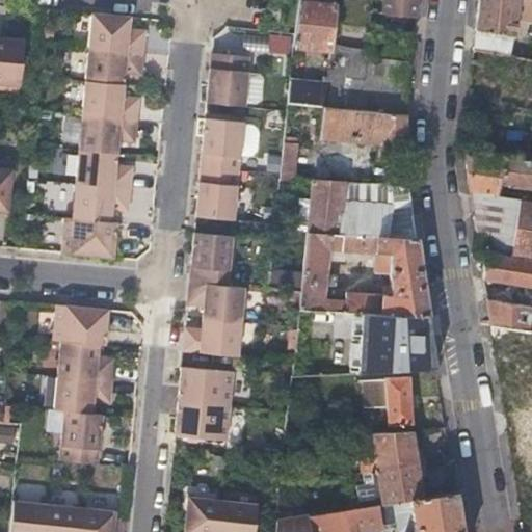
[(315,0),(297,0),(293,45),(328,49),(334,2),(315,0)]
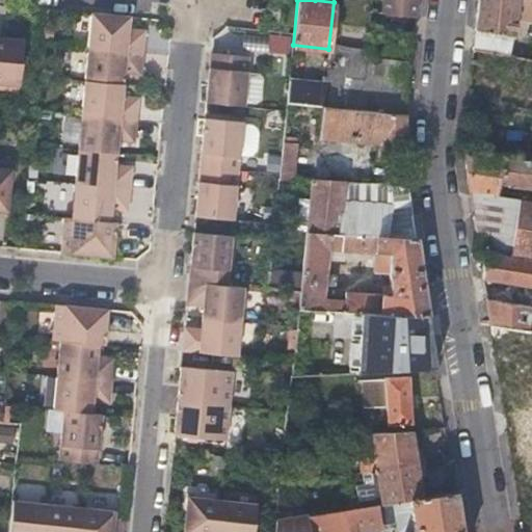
[(383,0),(382,12),(415,17),(417,0),(383,0)]
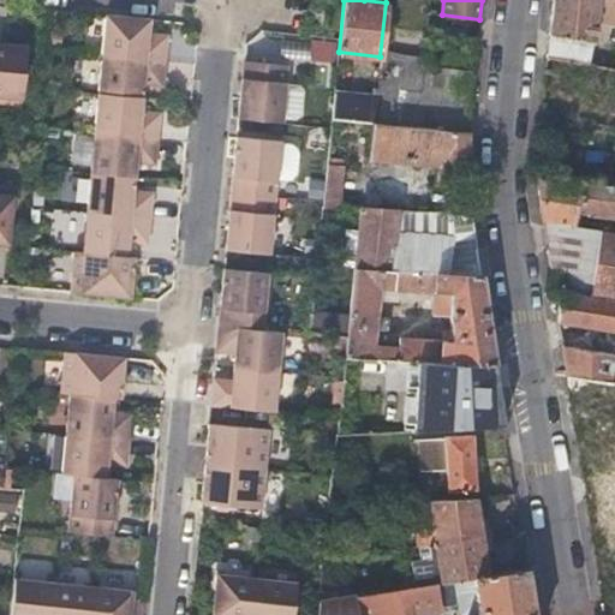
[(614,0),(553,0),(553,16),(550,33),(614,43),(614,0)]
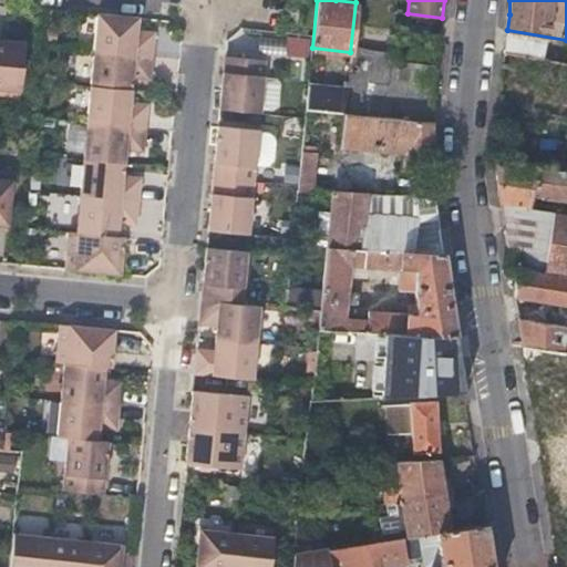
[(94,50),(153,55),(155,32),(137,31),(138,17),(98,13),(94,50)]
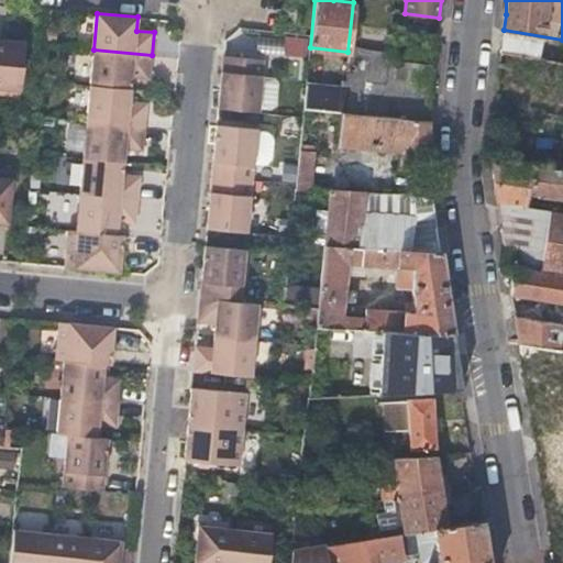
[(307,37),(287,35),(286,52),(306,54),(307,37)]
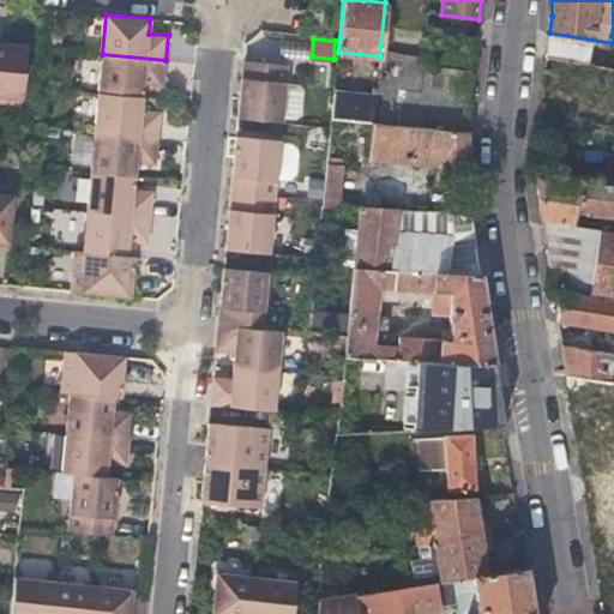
[(28,47),(0,43),(0,102),(22,104),(28,47)]
